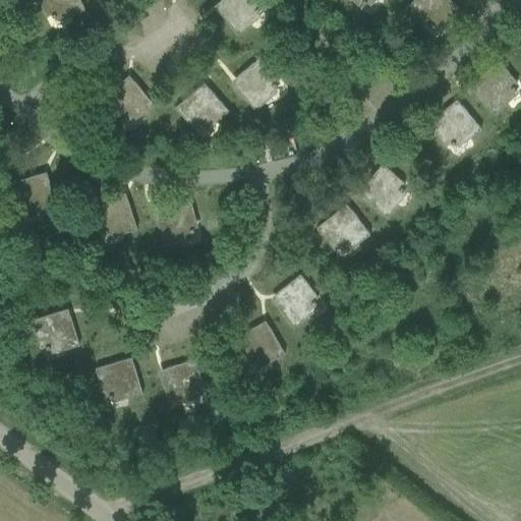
[(38,0),(41,5),(46,3),(53,18),(68,11),(70,16),(84,10),(79,0),(38,0)]
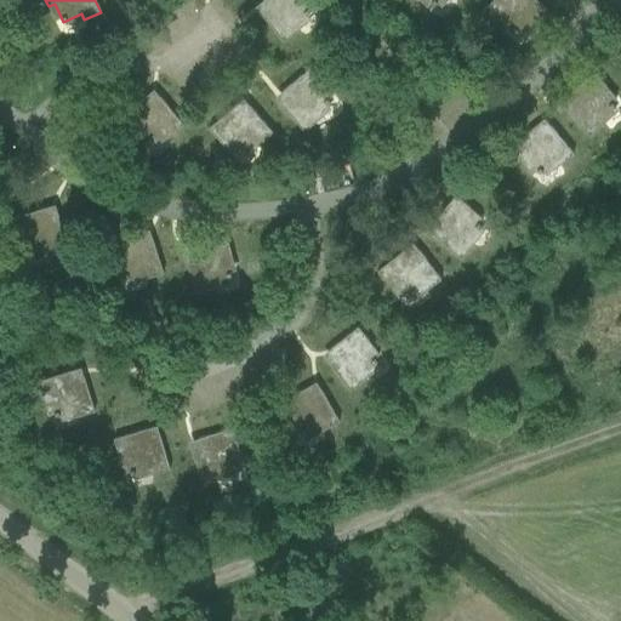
[(263,0),(262,1),(266,6),(266,11),(261,15),(284,43),(298,30),(295,26),(311,12),(300,0),(263,0)]
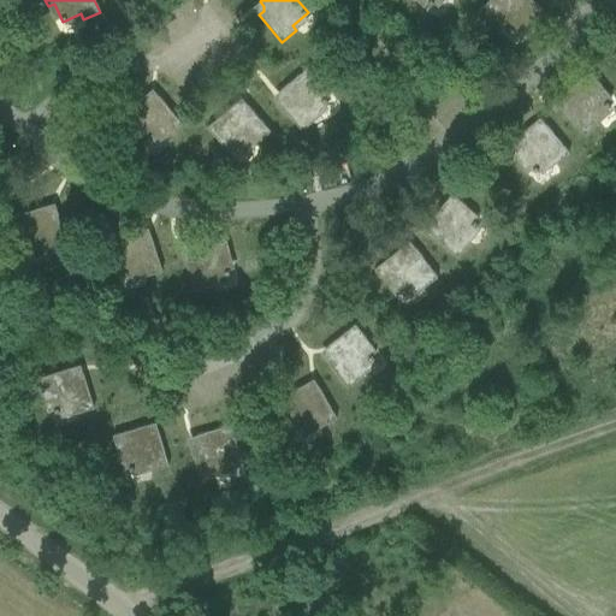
[(490,0),(479,11),(492,24),(497,19),(510,34),(525,19),(529,24),(543,11),(531,0),(490,0)]
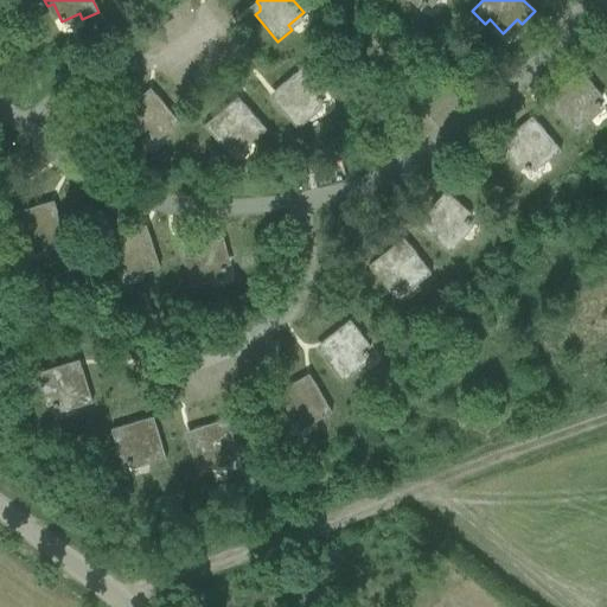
[(304,66),(276,89),(280,94),(280,98),(275,102),(298,129),(312,117),(308,113),(323,100),(311,84),(314,81),(304,66)]
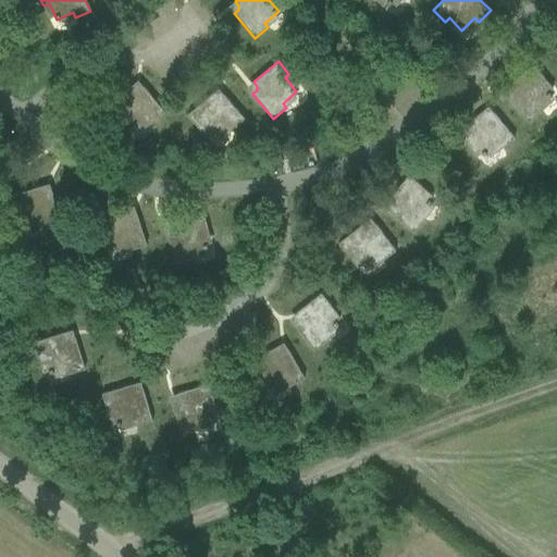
[(532,65),(508,86),(511,90),(511,95),(508,98),(529,122),(542,111),(537,107),(552,95),(540,82),(544,77),(532,65)]
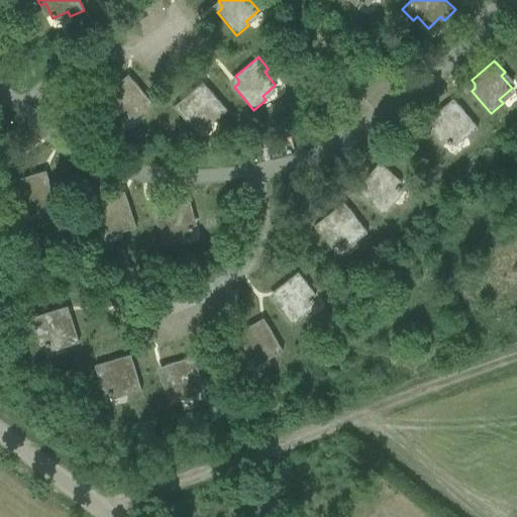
[(122,80),(99,99),(109,111),(113,108),(124,121),(137,110),(140,114),(152,104),(133,81),(129,84),(125,84),(122,80)]
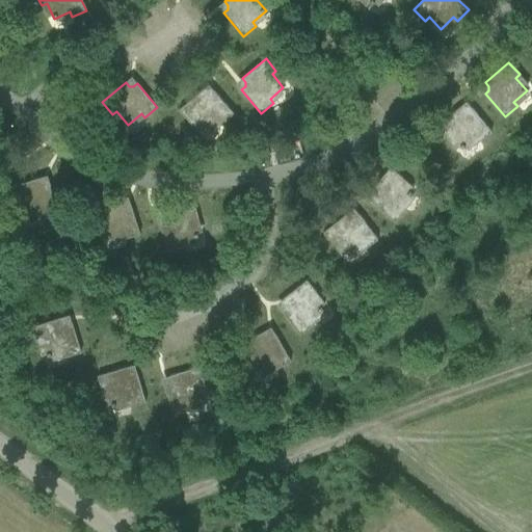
[(203,90),(179,110),(189,123),(193,118),(205,132),(218,121),(221,125),(234,114),(214,91),(210,95),(206,94),(203,90)]
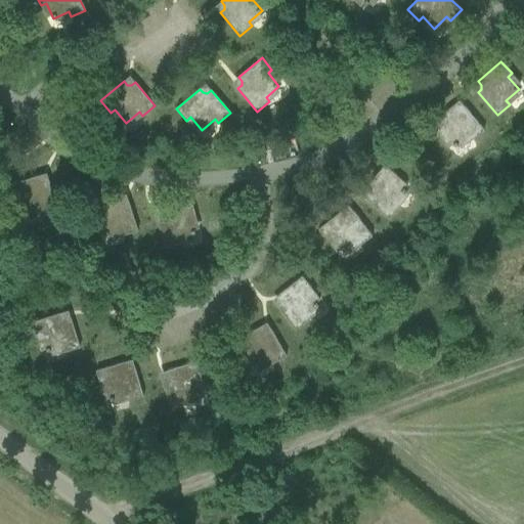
[(453,105),(430,125),(440,137),(444,133),(455,146),(469,136),(472,140),(484,130),(465,106),(461,110),(456,110),(453,105)]
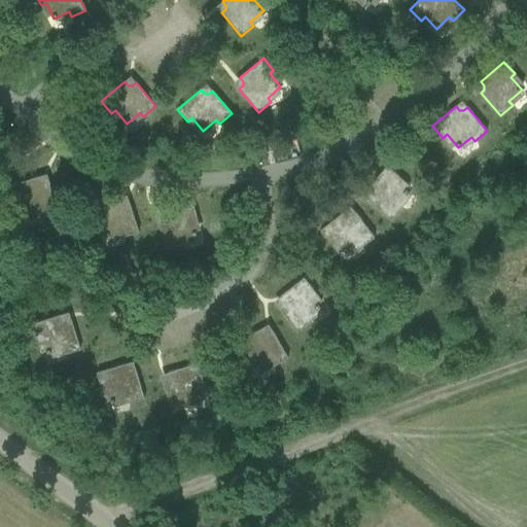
[(386,166),(367,189),(371,192),(372,197),(369,201),(391,220),(401,208),(397,205),(409,191),(395,180),(398,176),(386,166)]
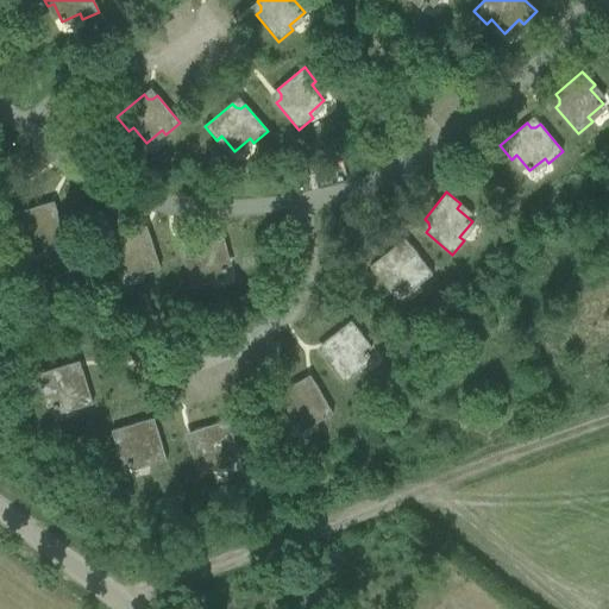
[(45,203),(12,214),(17,232),(23,230),(29,249),(48,243),(50,249),(68,244),(57,211),(51,212),(48,209),(45,203)]
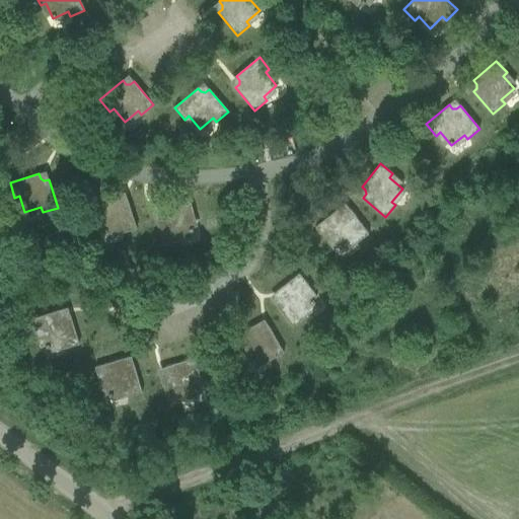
[(118,195),(89,204),(93,219),(98,217),(103,233),(120,228),(122,233),(137,228),(128,200),(123,202),(119,200),(118,195)]
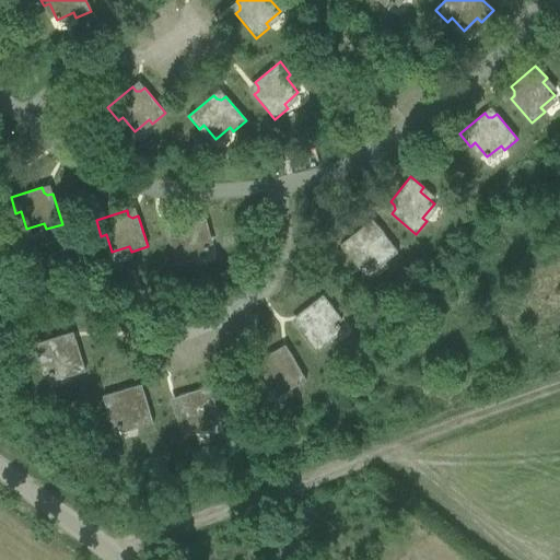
[(173,233),(167,234),(177,265),(193,260),(191,255),(209,249),(203,232),(209,230),(205,213),(173,223),(175,229),(173,233)]
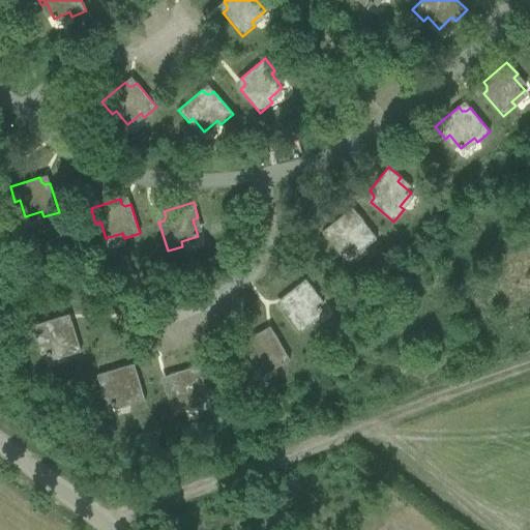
[(347,212),(322,231),(332,244),(336,240),(347,255),(360,243),(363,248),(377,238),(358,214),(354,217),(350,216),(347,212)]
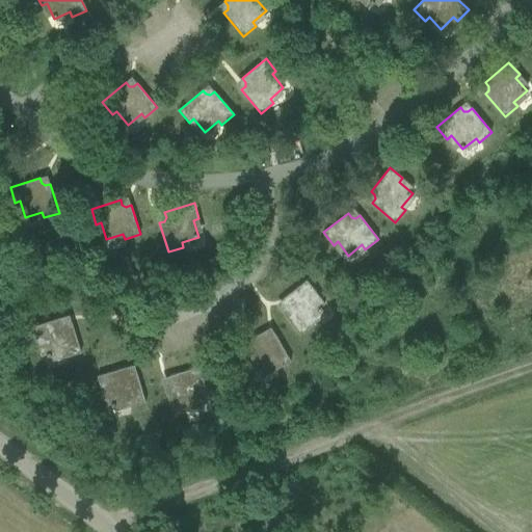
[(286,308),(282,311),(300,335),(313,324),(310,320),(323,310),(313,296),(317,293),(307,281),(283,299),(286,303),(286,308)]
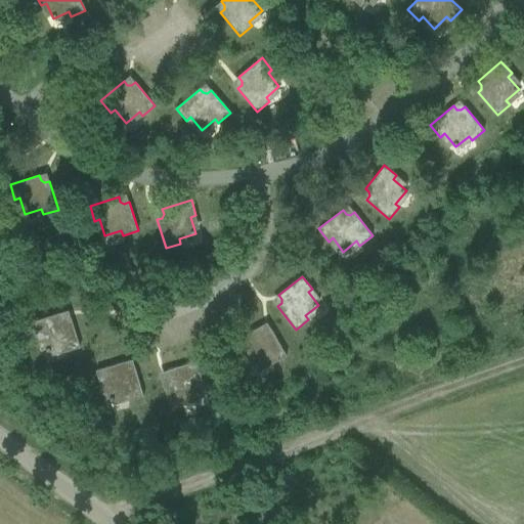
[(62,317),(61,313),(32,322),(37,337),(42,336),(47,352),(63,347),(64,352),(80,347),(71,318),(67,319),(62,317)]
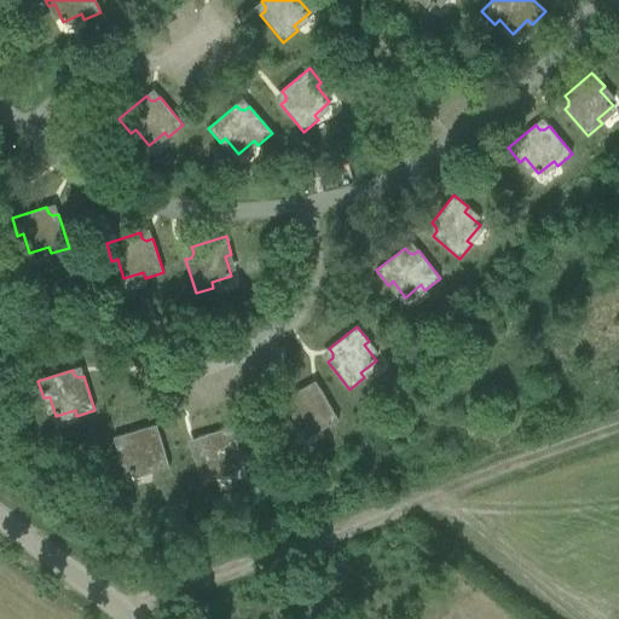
[(277,404),(285,420),(291,417),(301,434),(319,424),(322,429),(339,420),(320,389),(316,392),(311,391),(307,386),(277,404)]
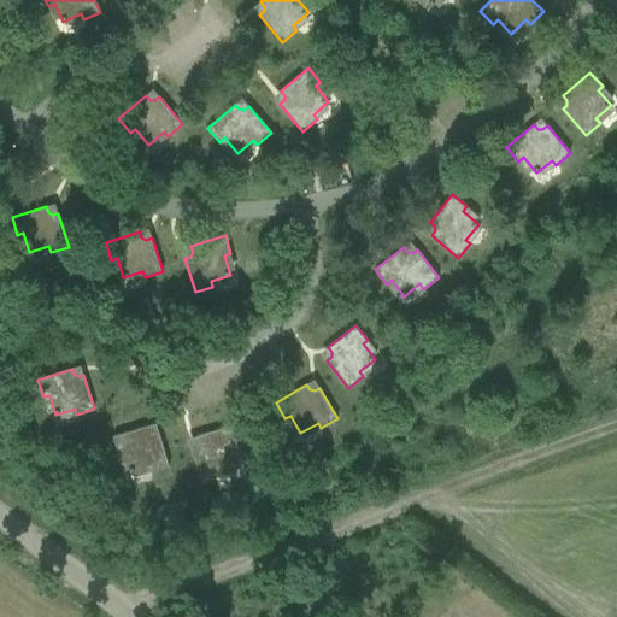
[(191,447),(201,482),(219,476),(217,470),(236,464),(230,445),(236,444),(230,425),(197,436),(199,442),(197,446),(191,447)]
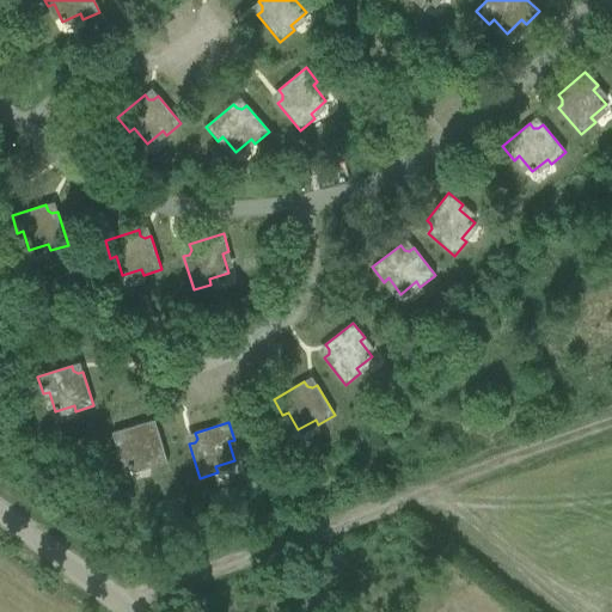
[(146,423),(112,433),(117,451),(123,448),(129,467),(148,463),(150,469),(167,463),(158,429),(152,430),(147,428),(146,423)]
